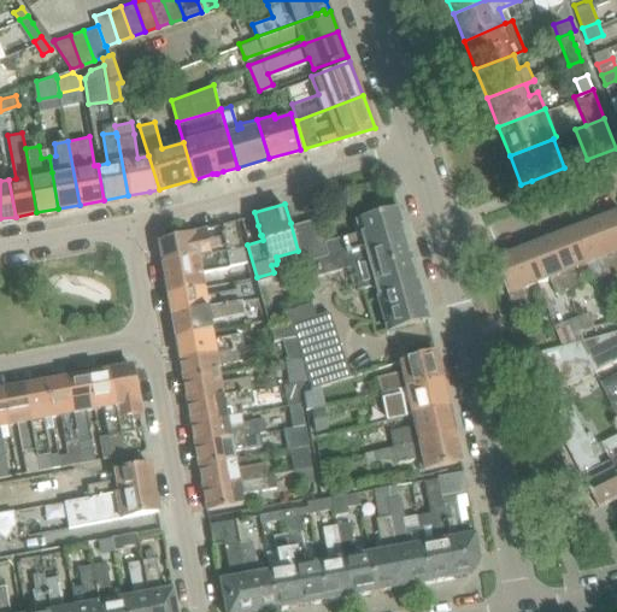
[(345,248),(404,233),(397,206),(357,218),(360,229),(325,239),(324,239),(321,224),(318,216),(291,223),(298,251),(301,260),(345,248)]
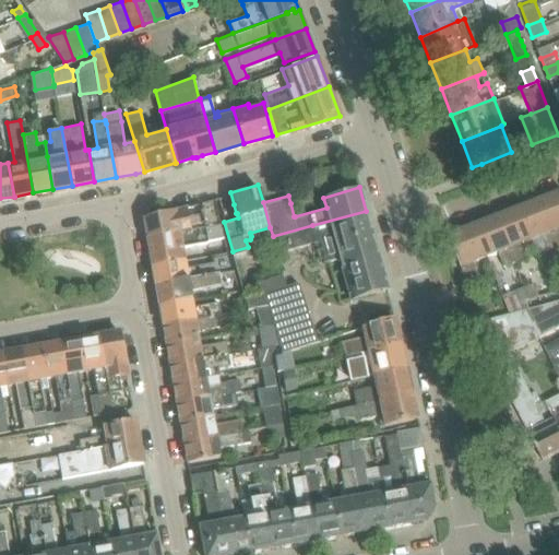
[(558,190),(542,198),(558,243),(558,190)]
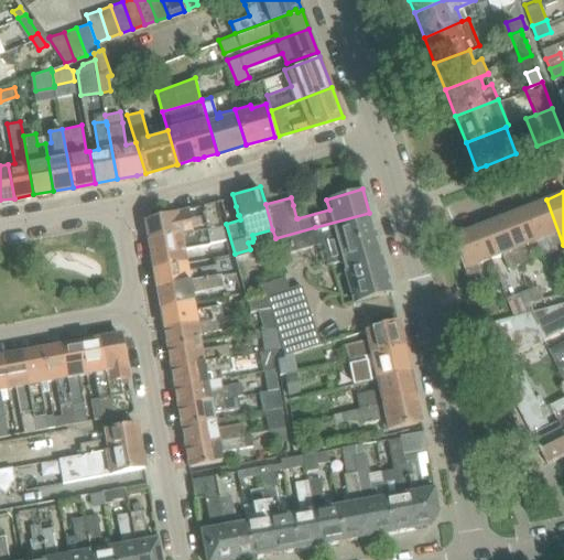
[(190,216),(187,207),(144,219),(149,239),(223,226),(216,200),(203,203),(205,212),(190,216)]
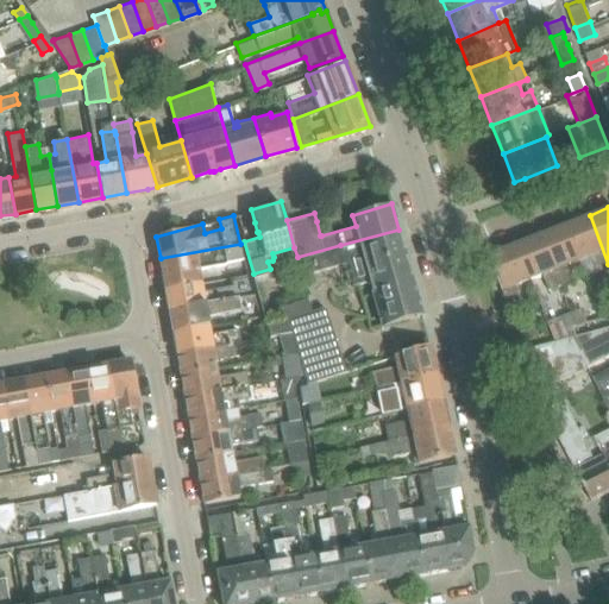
[(565,225),(579,258),(590,253),(597,271),(608,266),(608,264),(590,215),(565,225)]
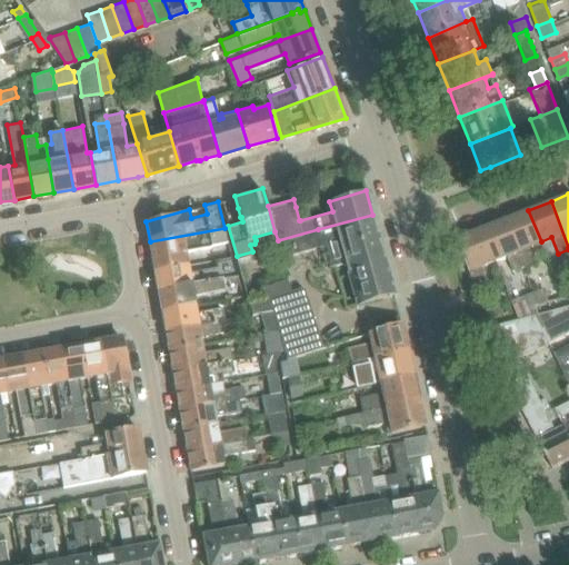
[(536,263),(529,246),(541,241),(528,210),(527,210),(517,215),(506,219),(525,267),(536,263)]
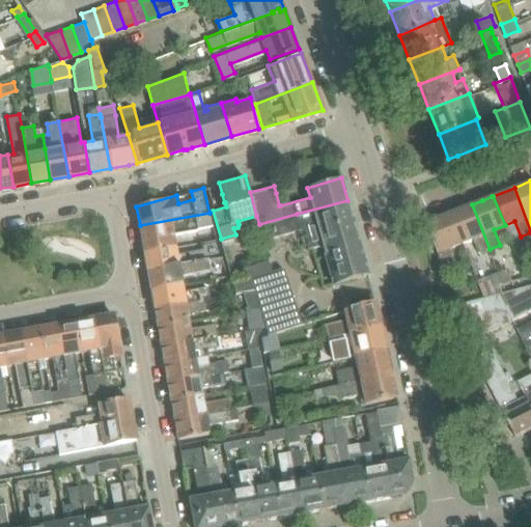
[(347,200),(297,214),(306,247),(323,243),(319,230),(353,221),(347,200)]
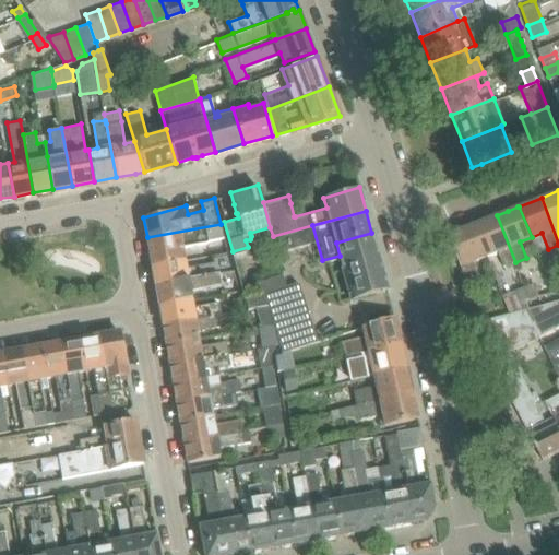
[(475,224),(487,254),(498,249),(504,267),(515,262),(497,215),(486,220),(475,224)]
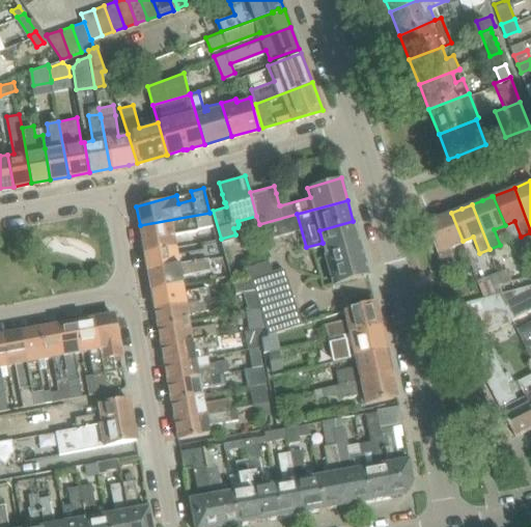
[(213,225),(210,213),(140,225),(144,250),(175,245),(173,232),(197,228),(213,225)]
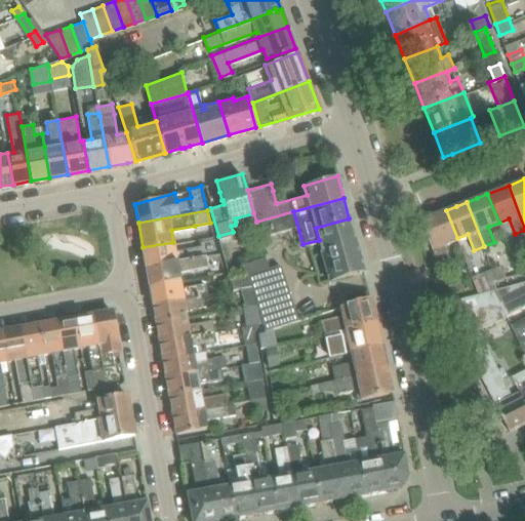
[(457,238),(446,210),(437,213),(426,218),(437,263),(450,257),(444,243),(457,238)]
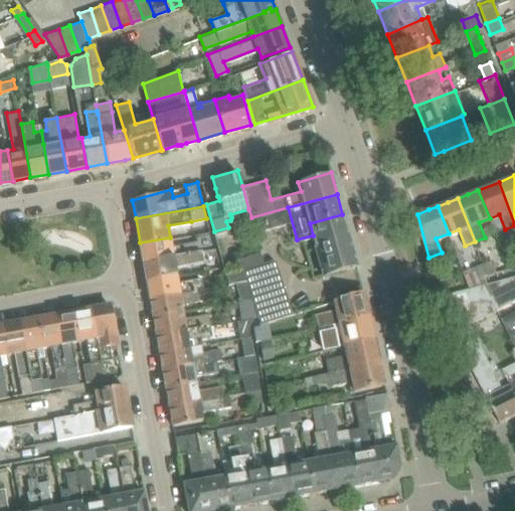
[(348,235),(342,214),(310,223),(313,235),(315,244),(348,235)]
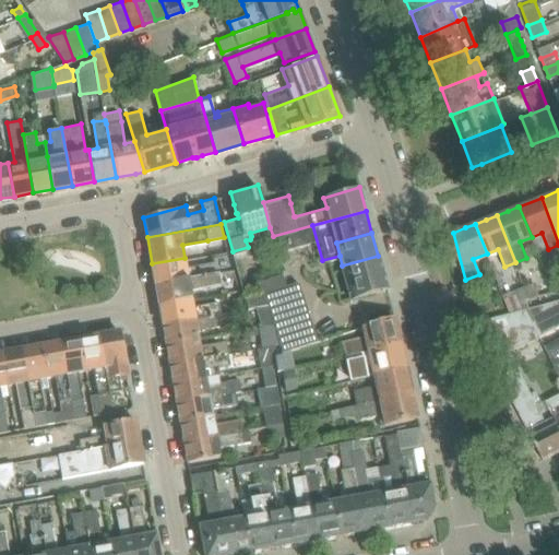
[(185,258),(152,263),(155,283),(233,269),(227,250),(210,254),(211,261),(186,266),(185,258)]
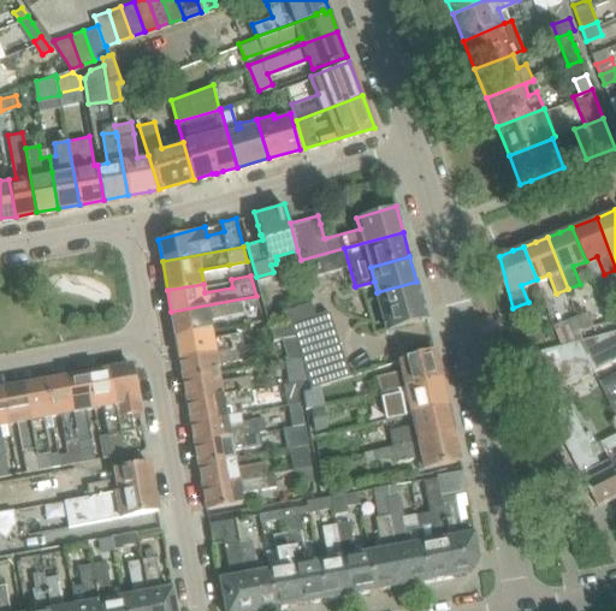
[(426,315),(416,282),(377,292),(386,326),(426,315)]
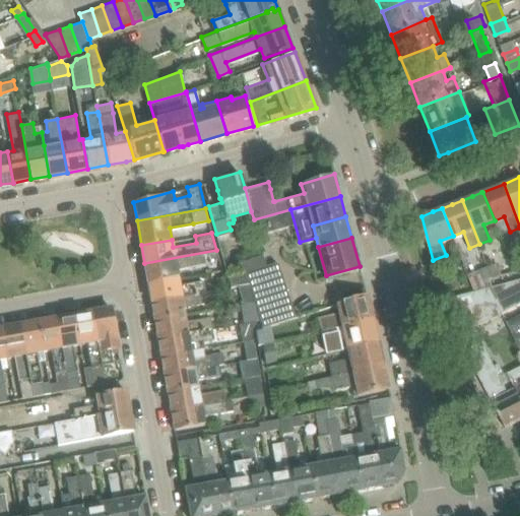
[(265,262),(264,260),(262,251),(239,258),(242,269),(265,262)]
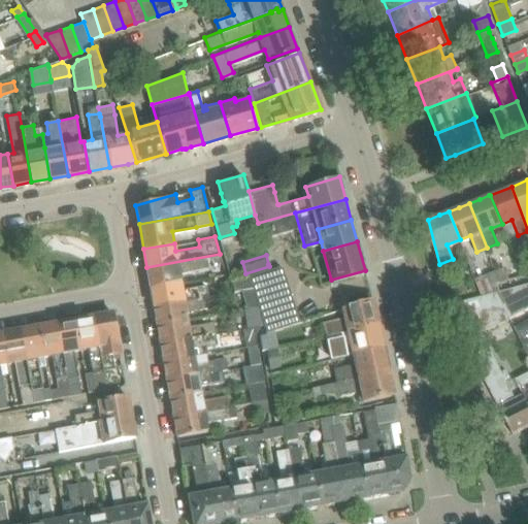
[(206,257),(146,267),(150,286),(180,281),(179,273),(209,268),(206,257)]
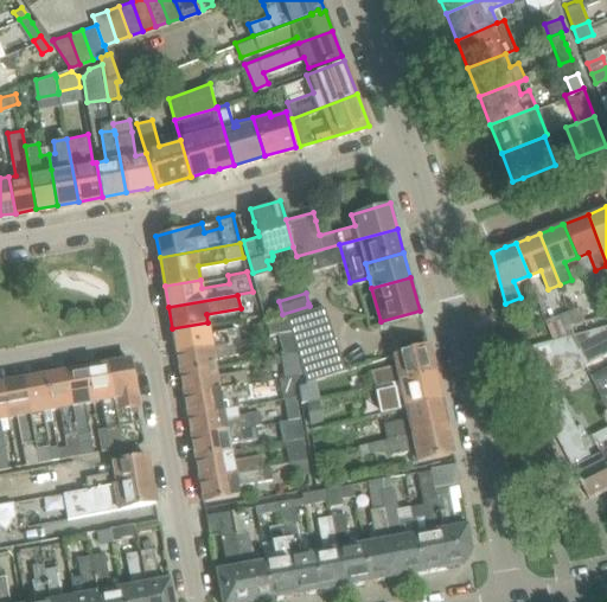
[(269,333),(279,331),(292,328),(292,327),(327,316),(323,300),(308,303),(310,306),(282,314),(264,319),(269,333)]
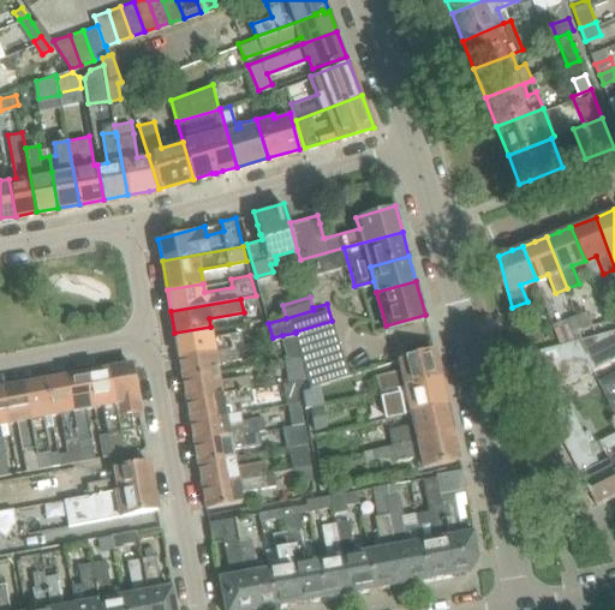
[(614,305),(604,310),(608,321),(614,320),(614,305)]
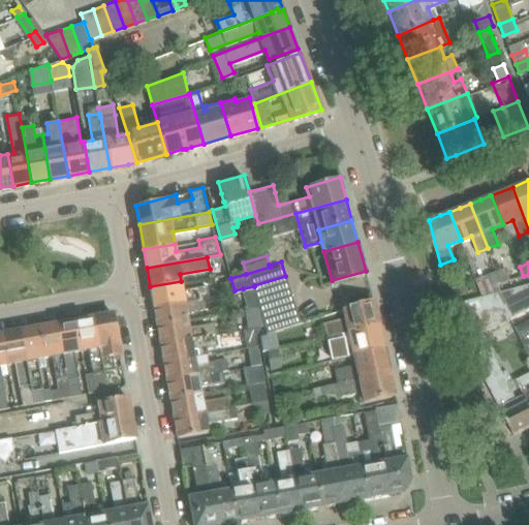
[(501,283),(510,279),(505,267),(496,271),(501,283)]
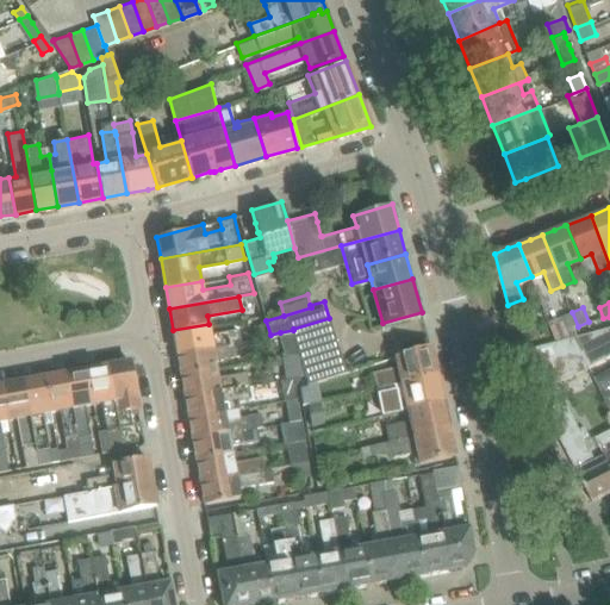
[(574,328),(578,326),(572,312),(562,316),(564,320),(568,330),(574,328)]
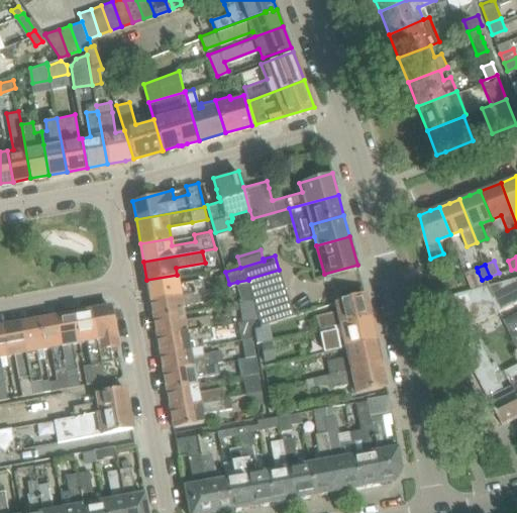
[(248,279),(248,280),(253,299),(259,316),(261,324),(270,321),(292,314),(279,270),(248,279)]
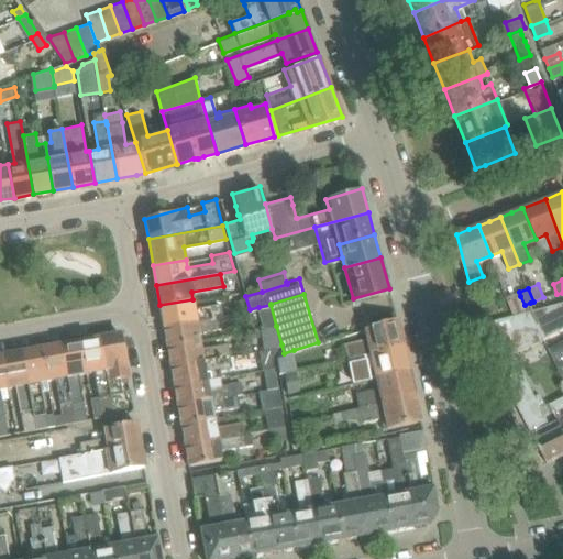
[(520,296),(508,302),(514,315),(527,311),(529,310),(532,309),(530,303),(525,305),(520,296)]
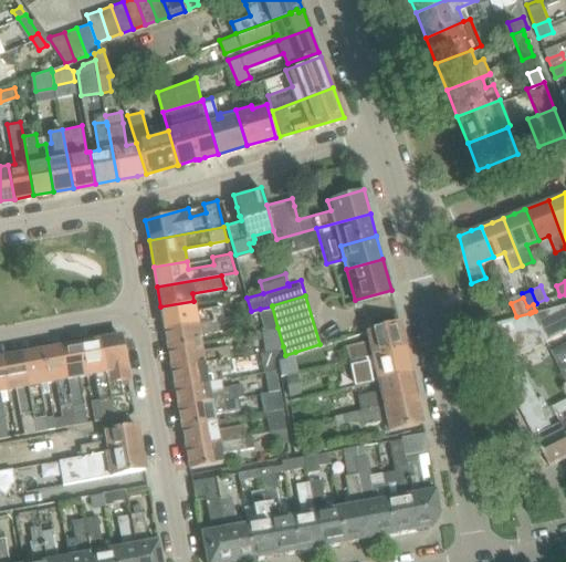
[(242,299),(234,301),(238,313),(247,312),(242,299)]
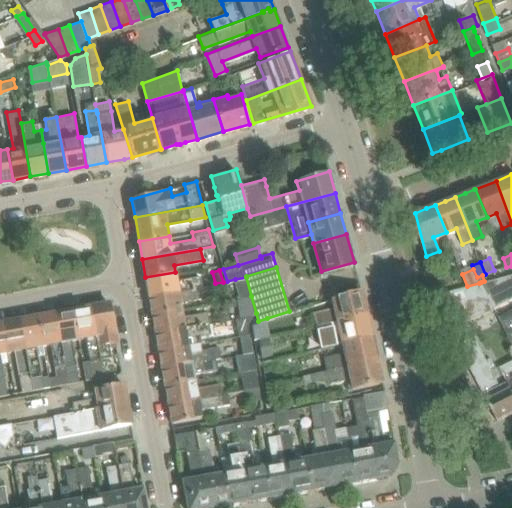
[(175,272),(145,277),(149,295),(202,285),(200,276),(177,280),(175,272)]
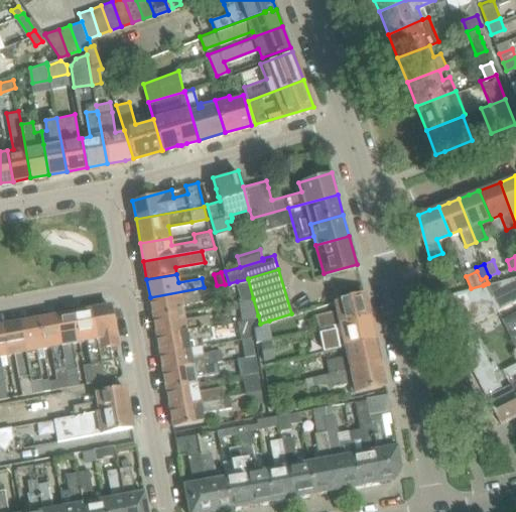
[(515,276),(488,283),(485,284),(497,310),(515,300),(515,276)]
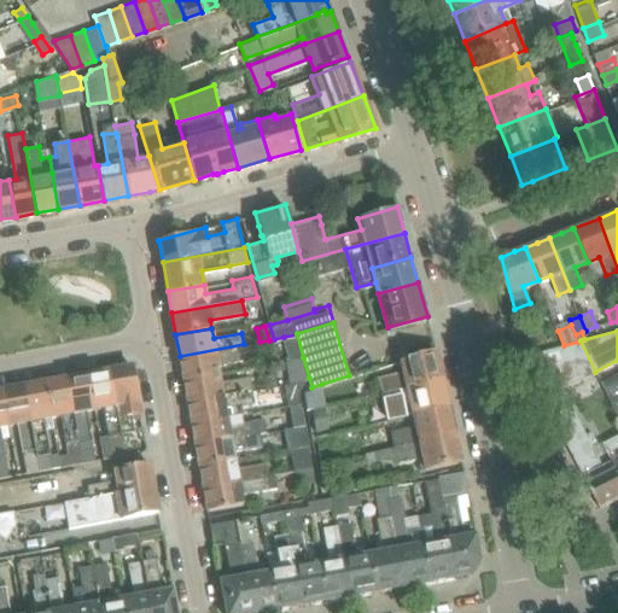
[(297,334),(284,337),(289,360),(303,357),(297,334)]
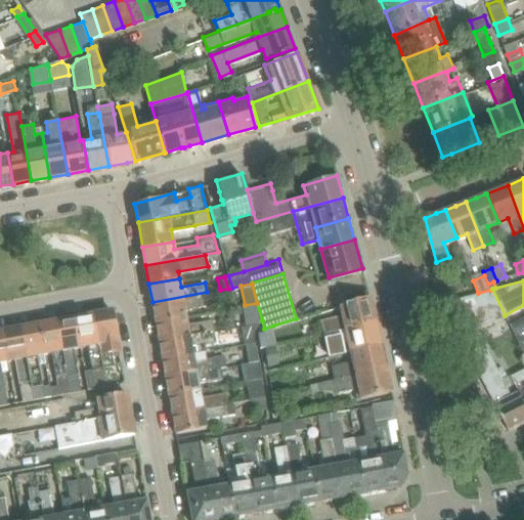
[(452,285),(443,288),(446,300),(455,298),(452,285)]
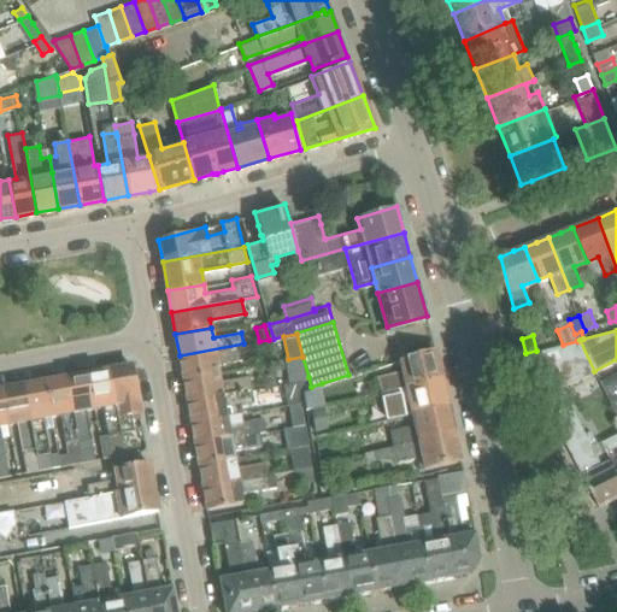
[(563,345),(536,351),(526,353),(533,376),(583,472),(599,505),(616,495),(616,453),(593,466),(592,464),(601,458),(592,440),(595,437),(591,429),(587,431),(562,386),(550,363),(554,362),(566,383),(594,371),(580,340),(577,341),(563,345)]
